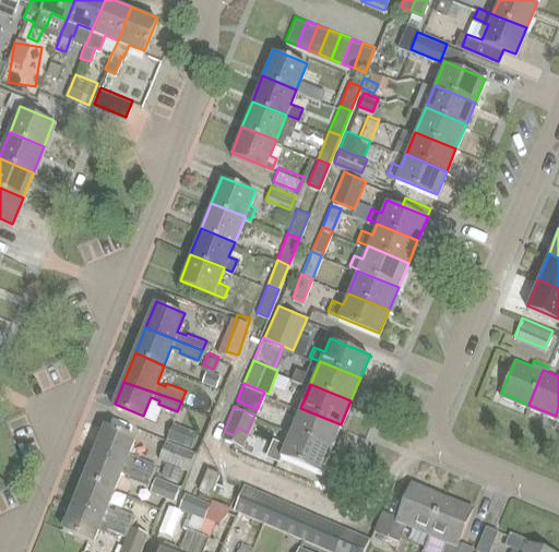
[(341,424),(300,408),(292,431),(332,447),(341,424)]
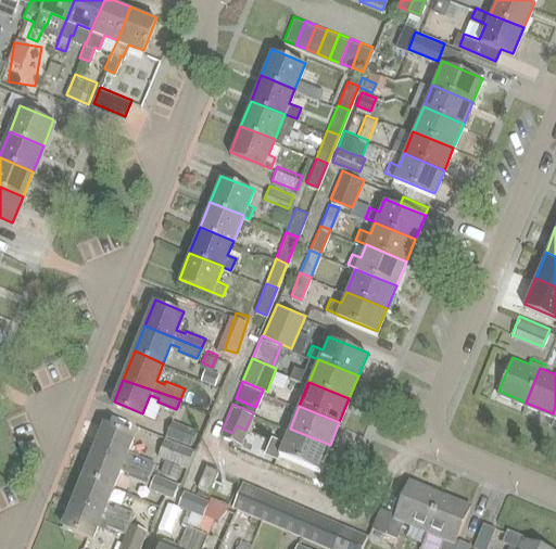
[(191,444),(197,429),(172,419),(166,433),(191,444)]
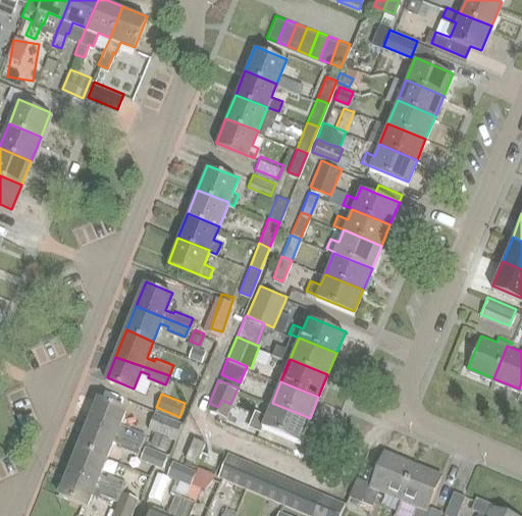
[(90,420),(142,443),(146,432),(120,422),(126,407),(99,397),(90,420)]
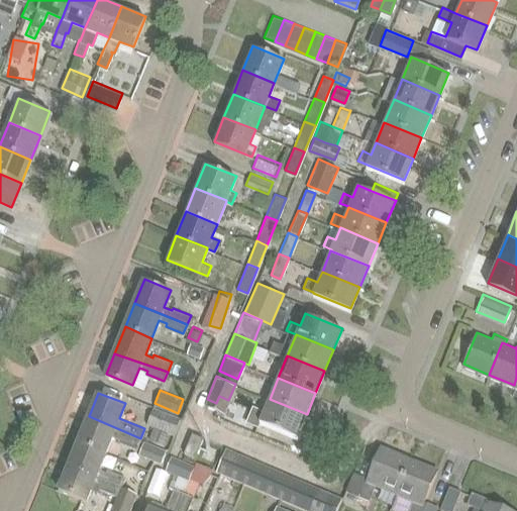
[(260,420),(298,435),(307,414),(270,399),(265,409),(253,405),(247,419),(259,423),(260,420)]
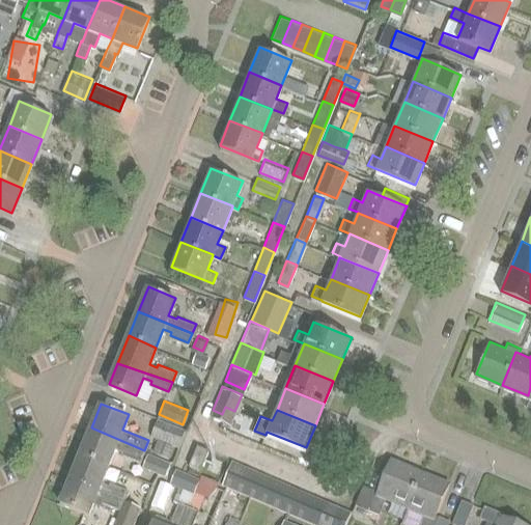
[(158,416),(156,421),(150,434),(177,444),(183,432),(185,427),(158,416)]
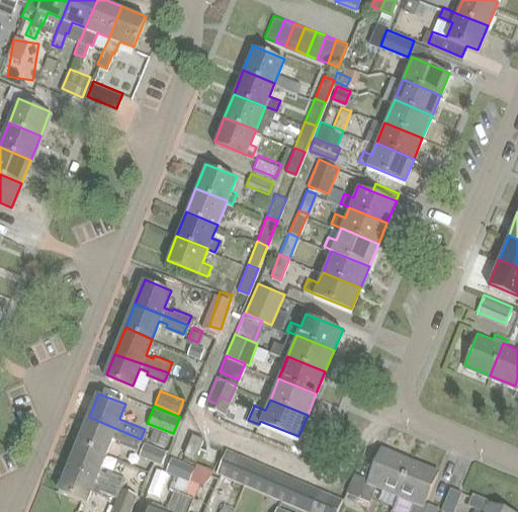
[(138,448),(141,439),(89,417),(79,440),(106,451),(112,435),(120,438),(119,441),(138,448)]
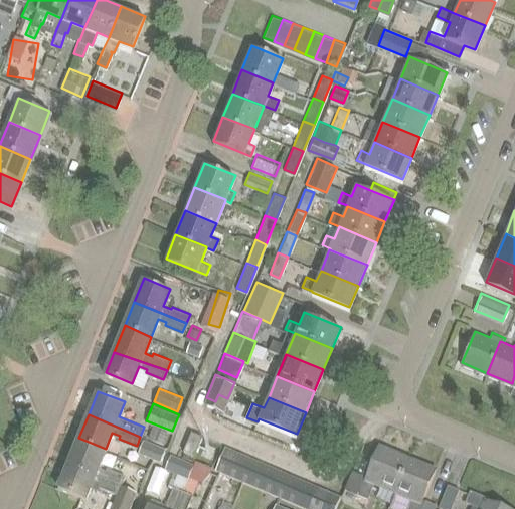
[(194,454),(202,435),(191,431),(183,450),(194,454)]
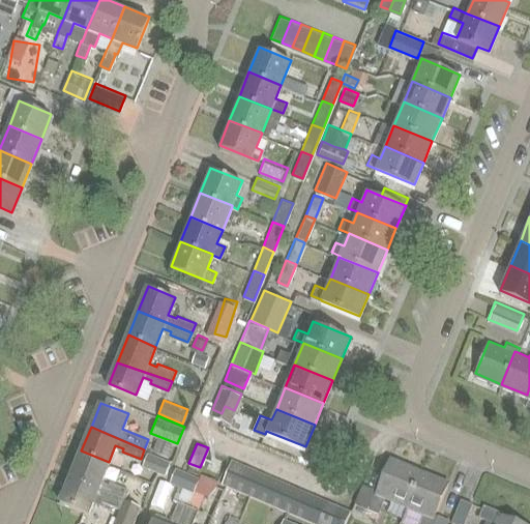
[(165,472),(171,459),(147,449),(142,464),(165,472)]
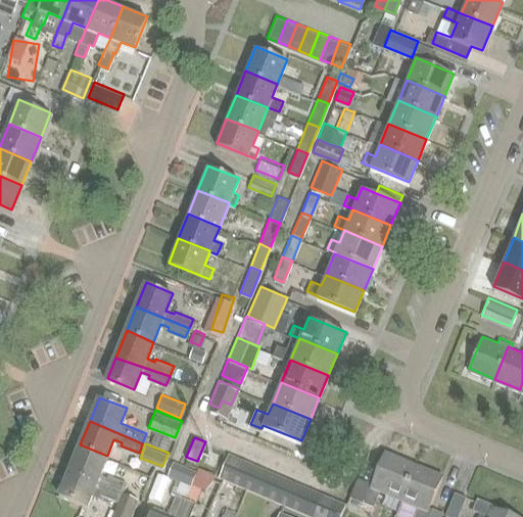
[(100,473),(107,456),(80,444),(69,469),(124,490),(127,481),(109,474),(107,476),(100,473)]
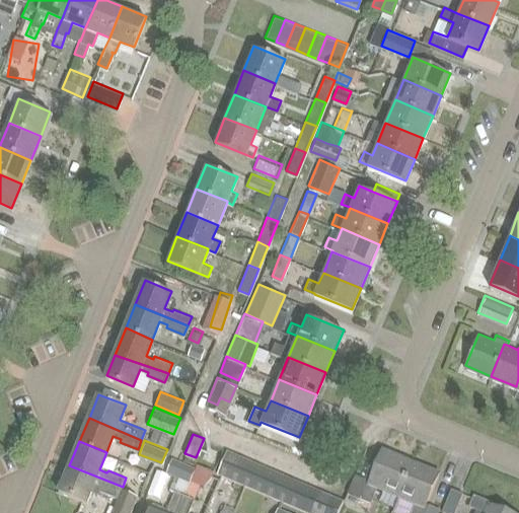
[(396,493),(397,490),(411,457),(383,445),(369,478),(355,471),(347,491),(370,500),(377,484),(396,493)]
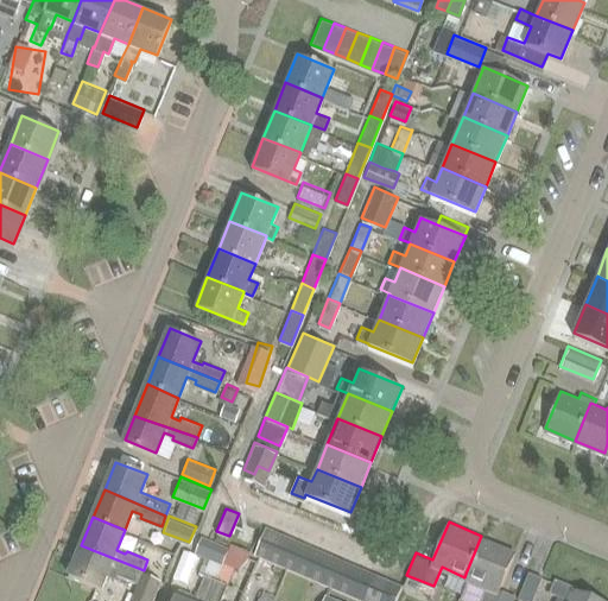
[(267,557),(278,531),(265,525),(253,551),(267,557)]
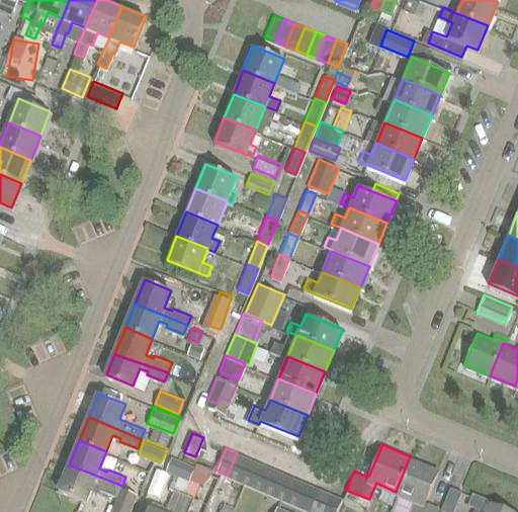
[(239,480),(249,457),(237,452),(228,475),(239,480)]
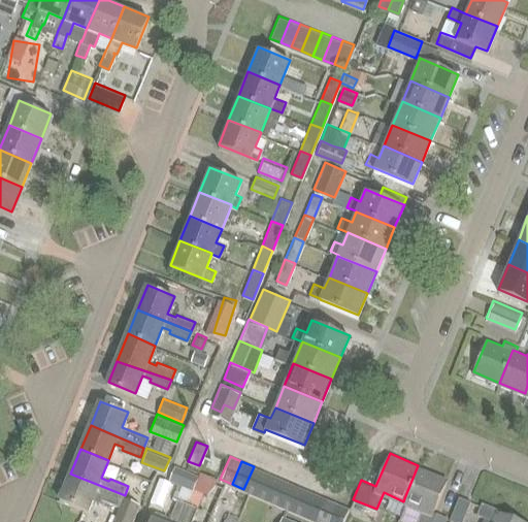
[(161,521),(153,518),(151,521),(177,521),(187,501),(192,489),(193,486),(199,472),(175,462),(168,478),(177,481),(171,495),(178,498),(171,517),(173,518),(171,521),(161,521)]
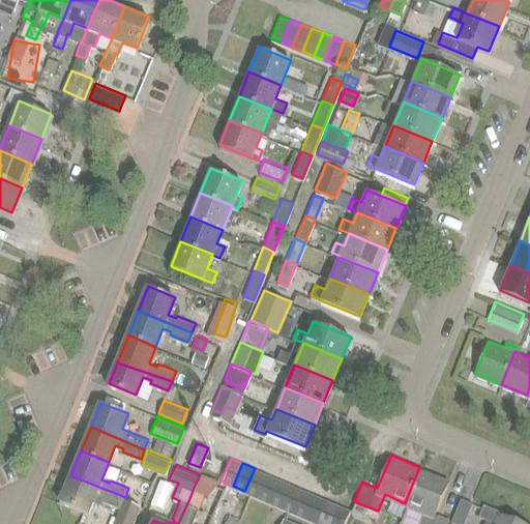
[(432,523),(437,514),(434,512),(448,478),(419,467),(406,500),(405,503),(424,512),(418,523),(432,523)]
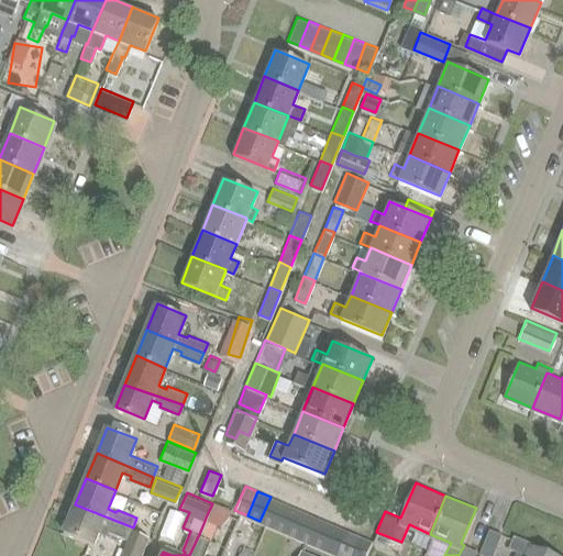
[(271,497),(260,521),(273,526),(283,502),(271,497)]
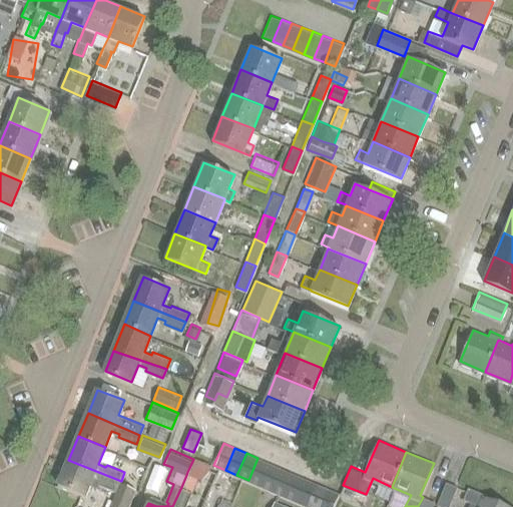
[(260,485),(270,463),(258,458),(248,480),(260,485)]
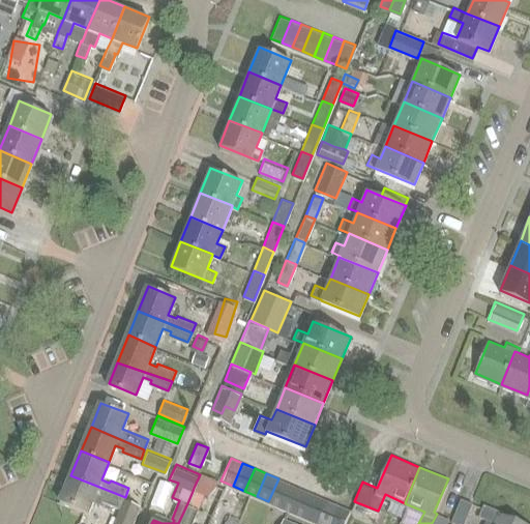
[(112,523),(130,523),(140,503),(124,497),(125,497),(70,475),(61,500),(89,512),(93,499),(101,502),(102,499),(119,506),(112,523)]
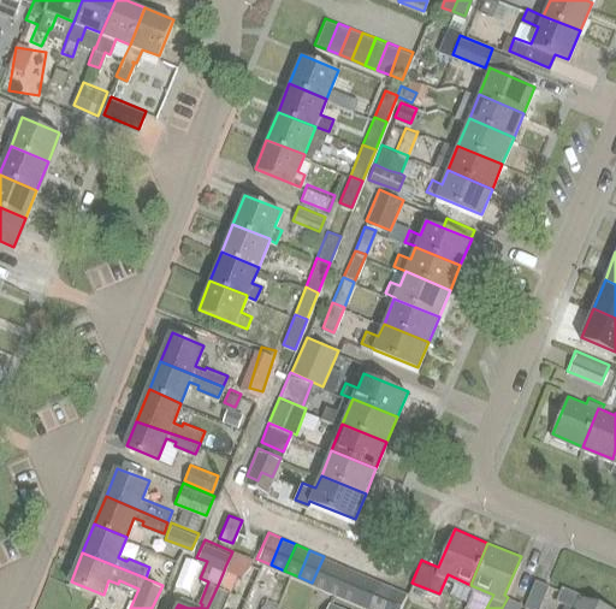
[(326,589),(337,562),(324,556),(312,583),(326,589)]
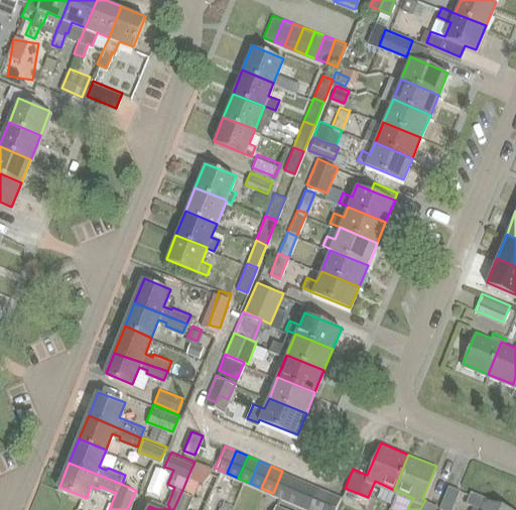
[(282,471),(273,493),(284,498),(294,475),(282,471)]
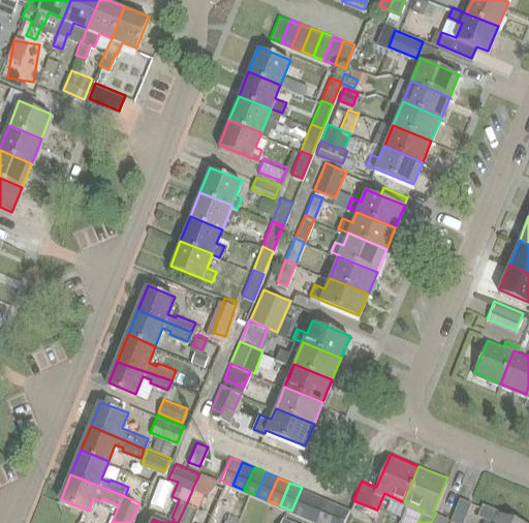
[(187,502),(178,522),(194,522),(191,522),(197,508),(204,492),(193,487),(192,490),(187,502)]
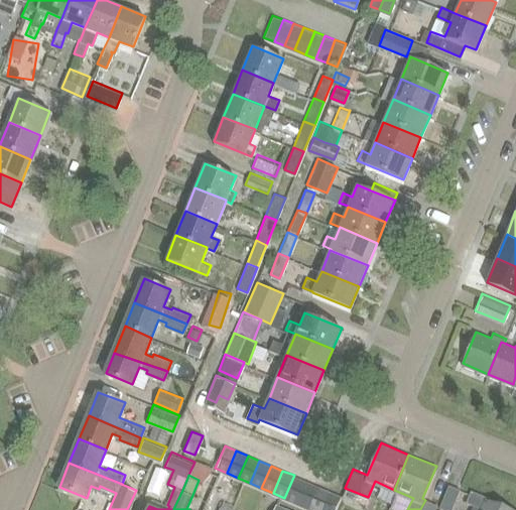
[(296,502),(305,480),(294,475),(284,498),(296,502)]
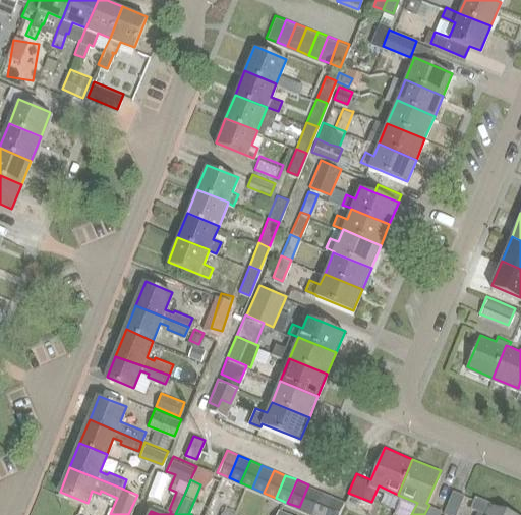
[(299,507),(310,512),(321,490),(308,484),(299,507)]
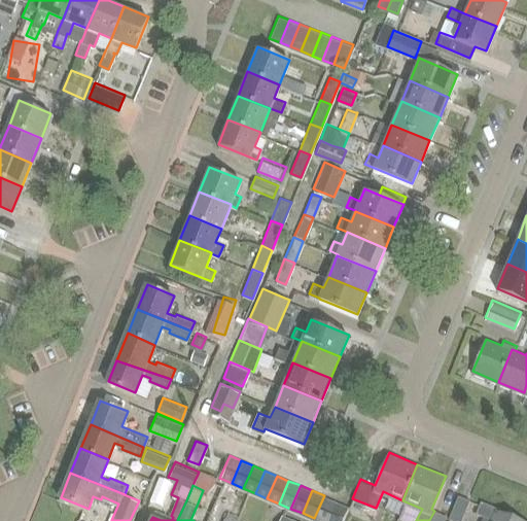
[(458,520),(459,520),(468,498),(456,493),(447,517),(458,520)]
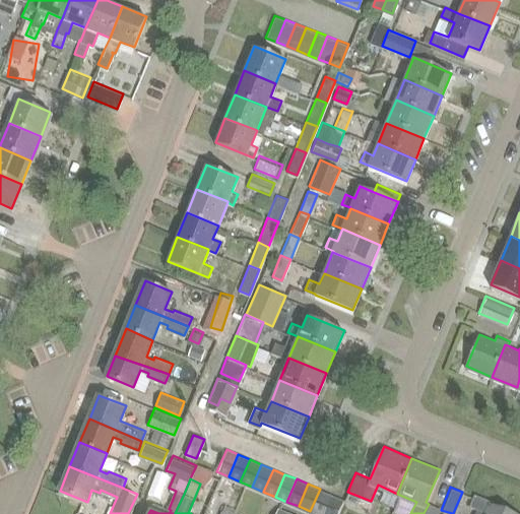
[(316,513),(322,513),(331,494),(320,489),(310,511),(316,513)]
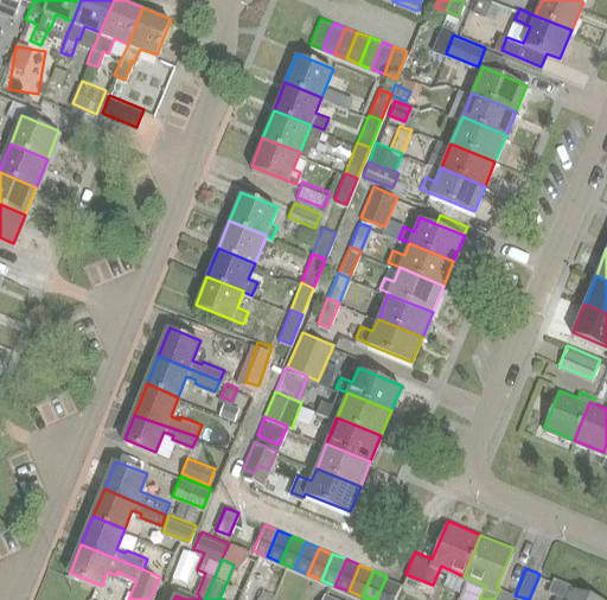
[(606,599),(575,587),(576,585),(554,575),(548,588),(567,597),(564,599),(606,599)]
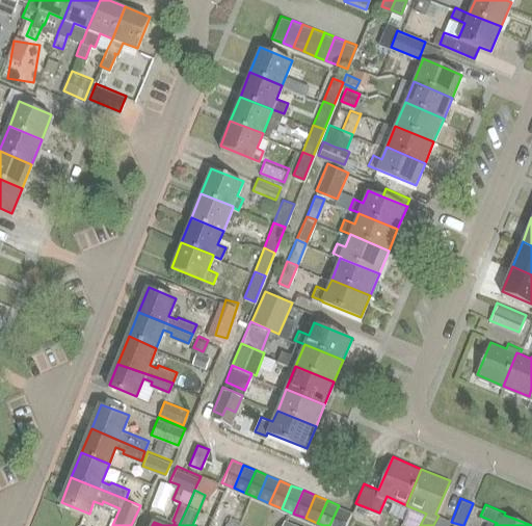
[(339,505),(329,525),(344,525),(351,510),(339,505)]
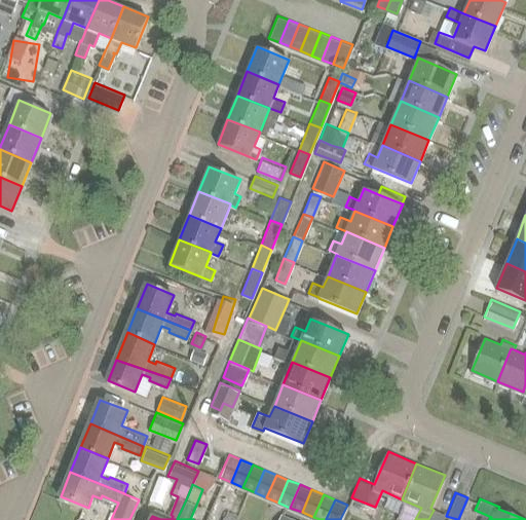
[(434,510),(428,519),(442,519),(445,514),(434,510)]
